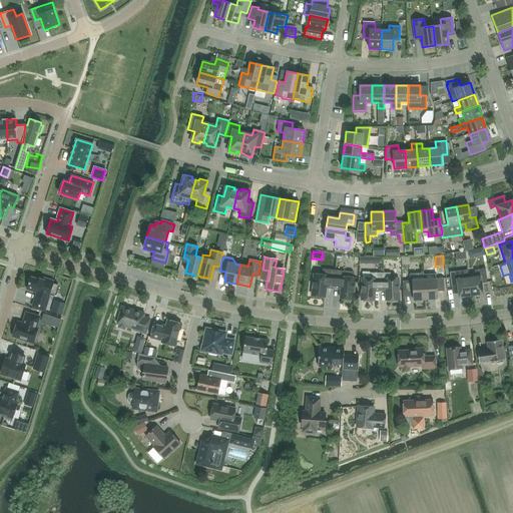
[(375,287),(380,287),(380,268),(378,268),(377,270),(378,273),(370,273),(370,279),(362,279),(361,301),(374,301),(375,287)]
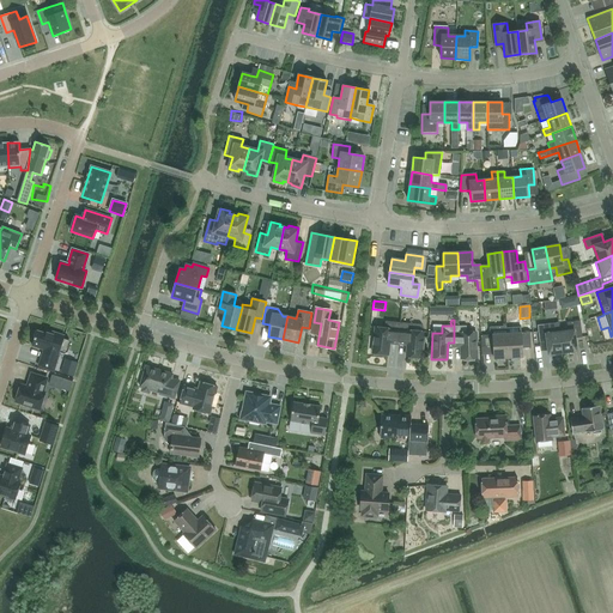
[(467,326),(457,326),(457,321),(456,320),(454,320),(454,343),(461,343),(461,359),(477,359),(475,333),(467,333),(467,326)]
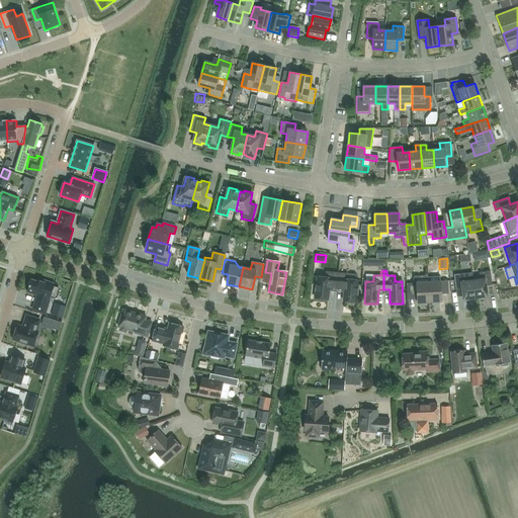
[(329,286),(337,286),(338,273),(326,271),(325,277),(318,276),(315,298),(328,300),(329,286)]
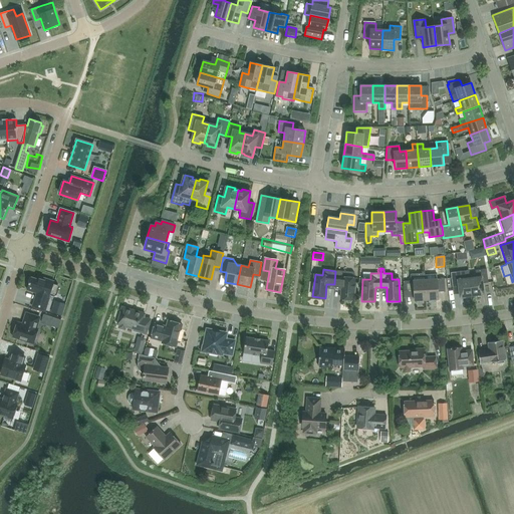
[(476,278),(469,278),(472,296),(484,294),(482,284),(488,283),(486,269),(475,271),(476,278)]
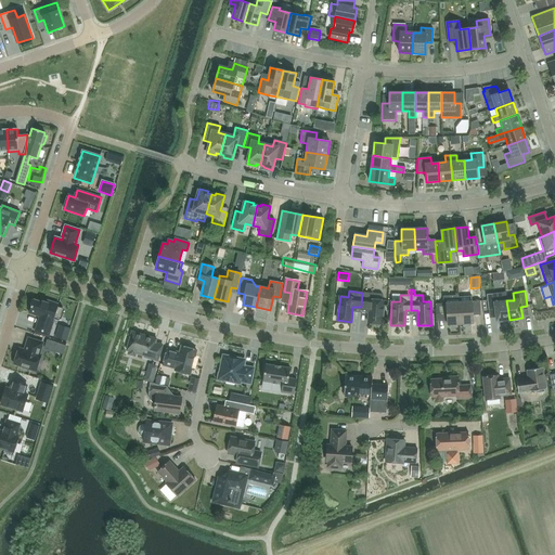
[(382,294),(362,293),(361,307),(370,308),(368,323),(382,324),(384,300),(383,300),(383,296),(382,294)]
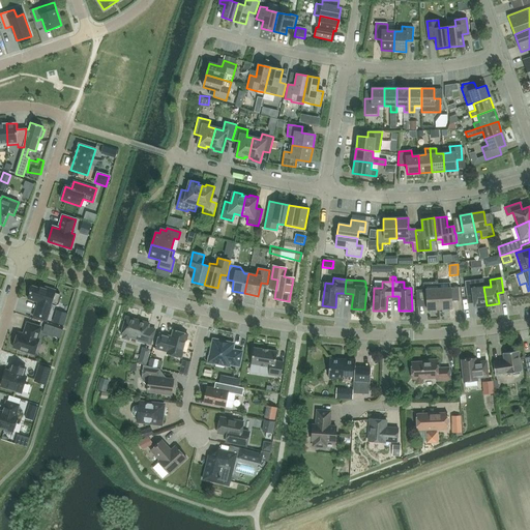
[(476,280),(465,282),(466,297),(472,296),(474,306),(487,305),(483,287),(477,288),(476,280)]
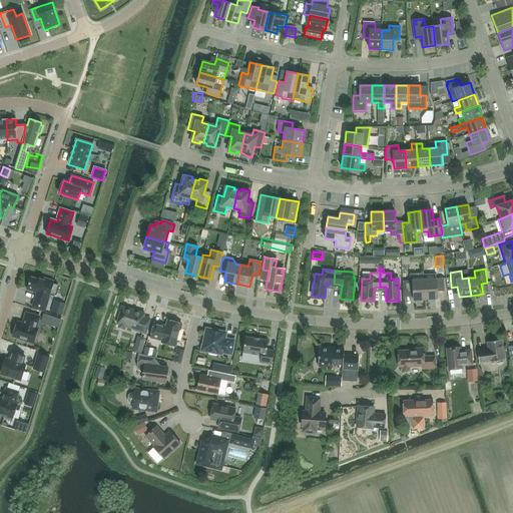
[(414,301),(425,300),(424,280),(424,273),(409,274),(410,281),(402,281),(403,291),(413,290),(414,301)]
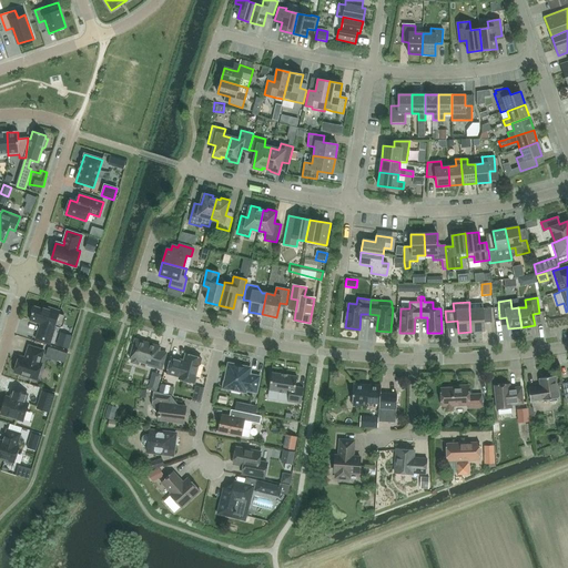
[(34,307),(30,320),(41,324),(36,340),(49,344),(54,326),(60,328),(62,327),(66,317),(64,316),(59,314),(59,313),(51,310),(50,313),(34,307)]
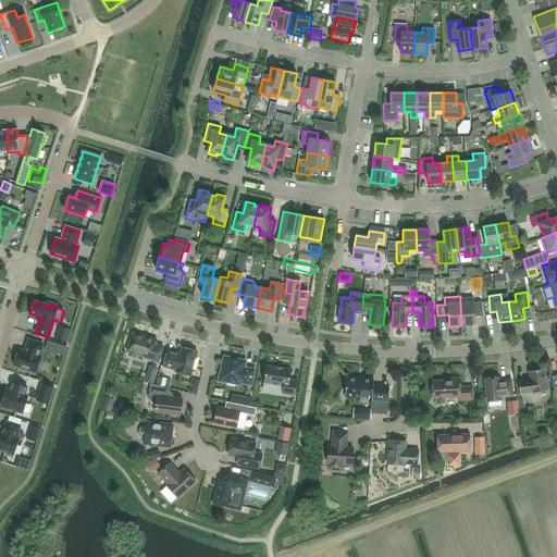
[(482,317),(481,302),(460,304),(461,325),(474,324),(474,317),(482,317)]
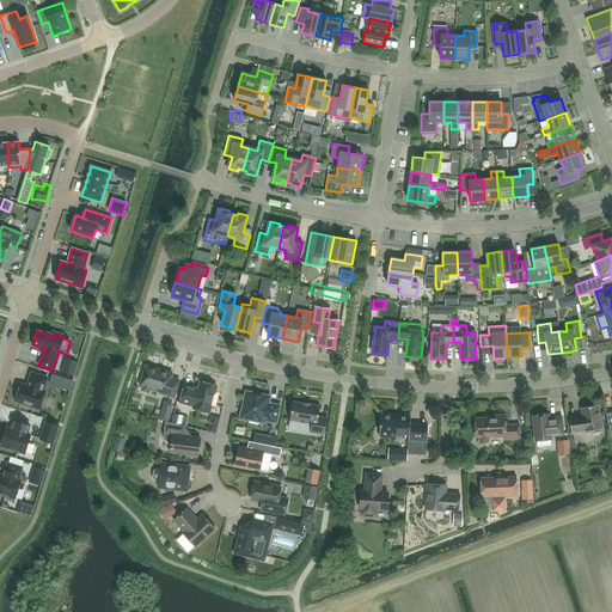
[(146,366),(140,386),(142,387),(141,390),(142,391),(147,392),(150,391),(150,390),(159,392),(159,393),(173,398),(179,380),(171,378),(172,374),(146,366)]
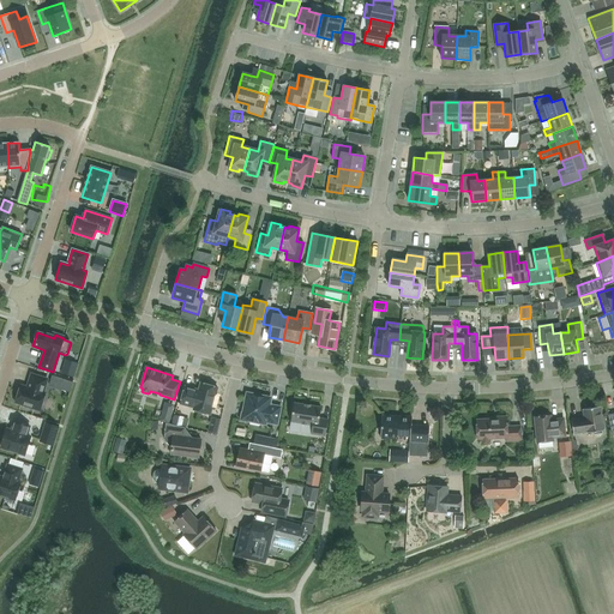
[(20,386),(16,403),(40,410),(46,393),(43,392),(47,379),(31,374),(28,387),(20,386)]
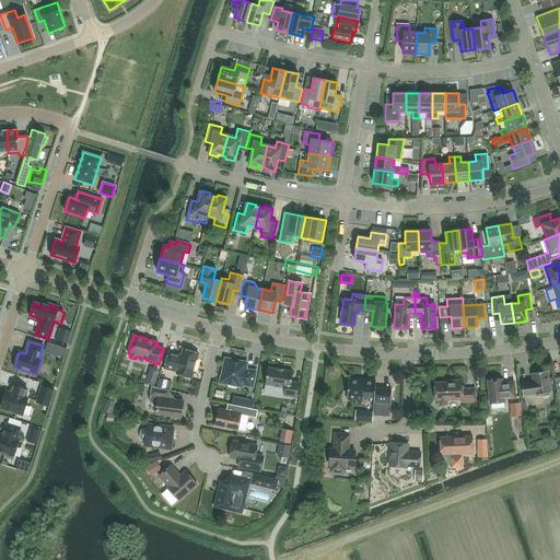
[(47,343),(44,352),(53,356),(56,346),(47,343)]
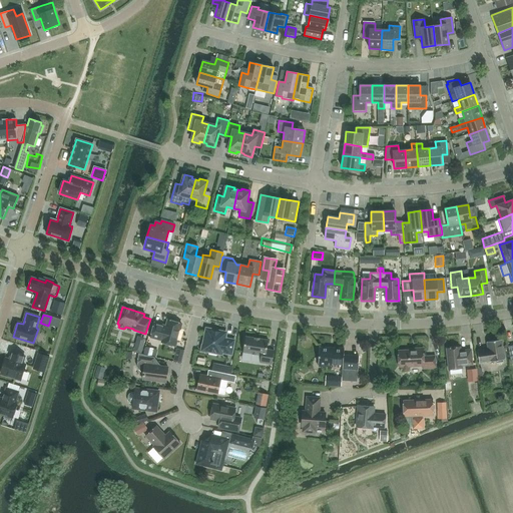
[(166,327),(154,324),(150,338),(162,341),(161,343),(175,347),(181,324),(178,324),(177,321),(172,320),(170,321),(167,321),(166,327)]
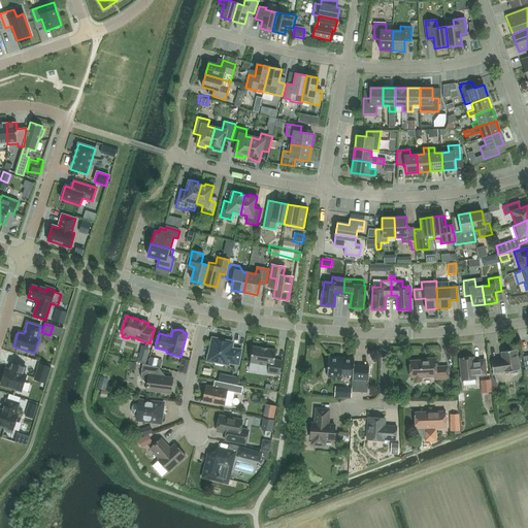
[(232,342),(212,338),(209,355),(207,355),(206,362),(213,363),(213,362),(228,365),(228,363),(238,365),(241,351),(233,349),(232,347),(232,342)]
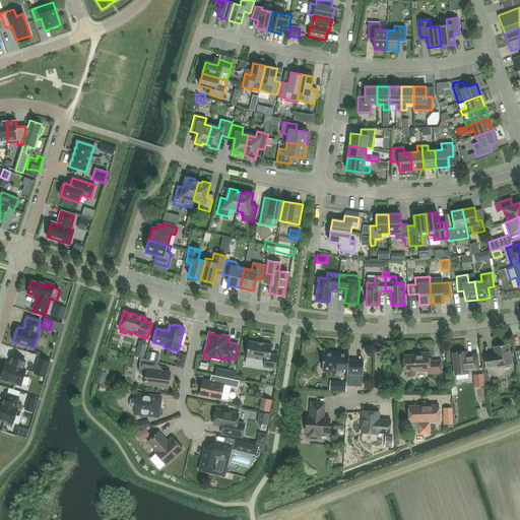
[(143,360),(147,343),(139,341),(135,356),(140,359),(143,360)]
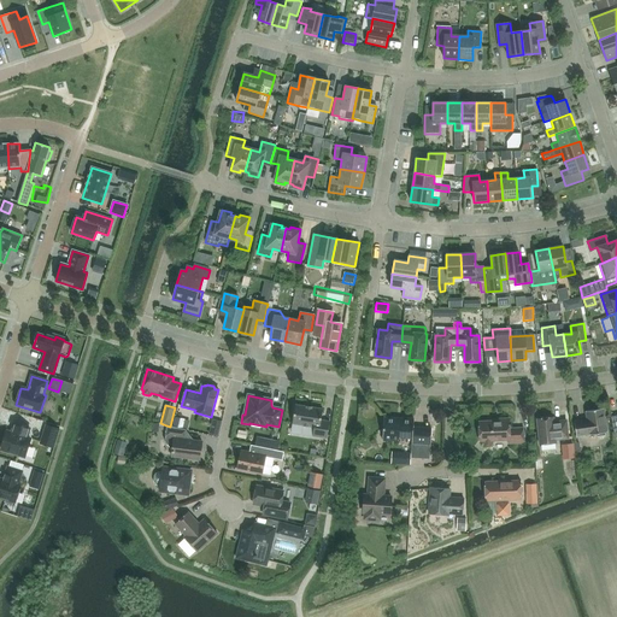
[(323,410),(295,405),(292,424),(313,428),(312,436),(327,439),(330,422),(321,421),(323,410)]
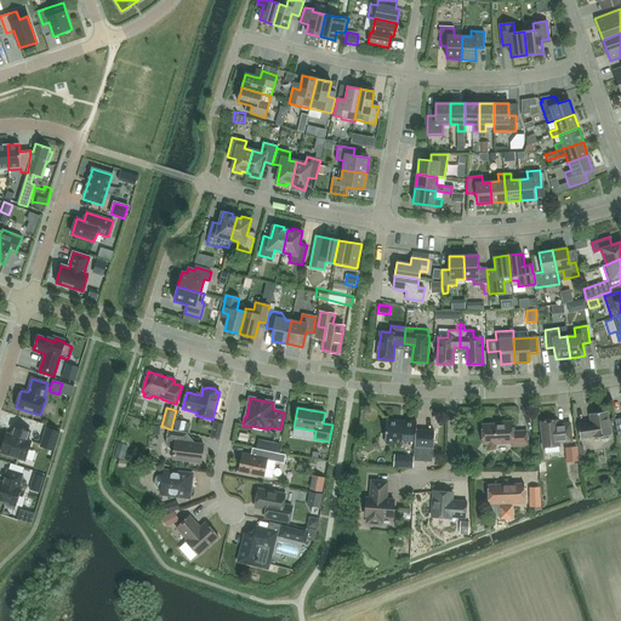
[(591,423),(577,425),(580,439),(593,438),(600,437),(602,440),(609,439),(608,436),(611,436),(607,411),(590,414),(591,423)]
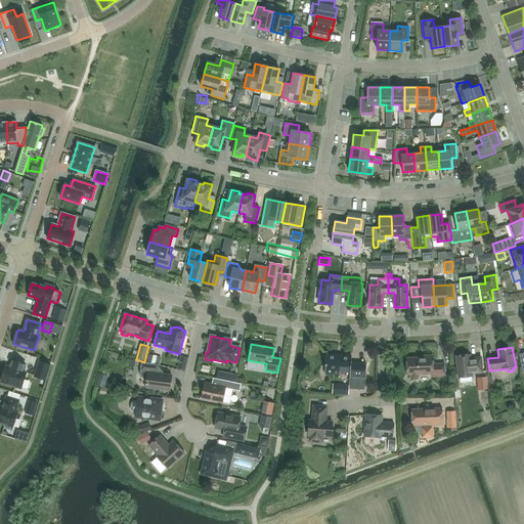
[(155,364),(157,356),(148,354),(146,362),(155,364)]
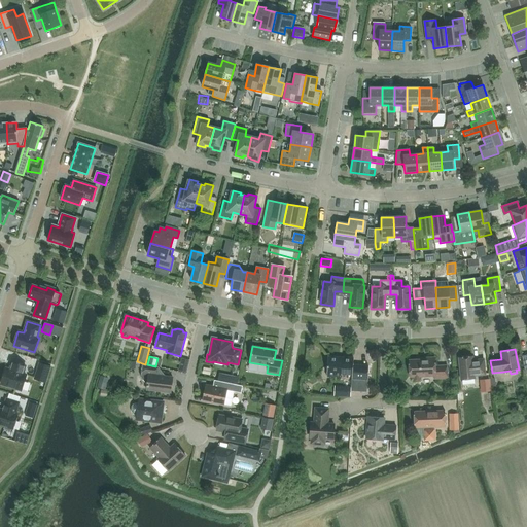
[(353,358),(327,357),(326,376),(340,377),(340,374),(352,374),(351,379),(367,380),(369,366),(353,365),(353,358)]
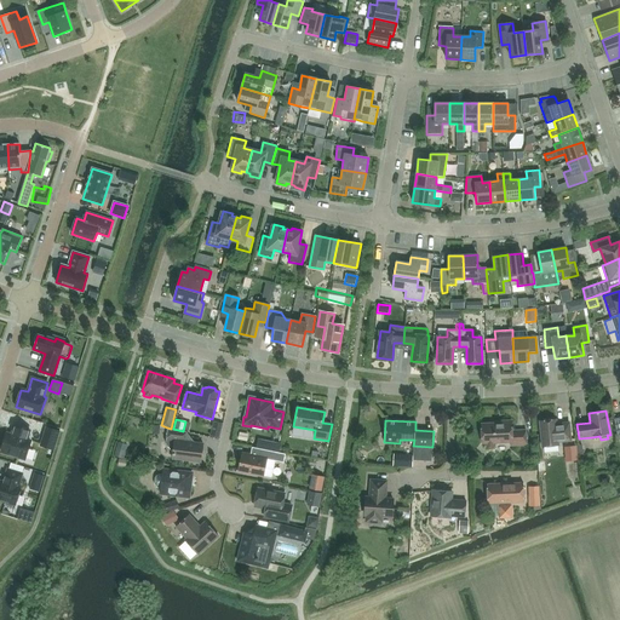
[(556,420),(539,422),(543,447),(558,446),(558,442),(570,441),(569,423),(556,424),(556,420)]
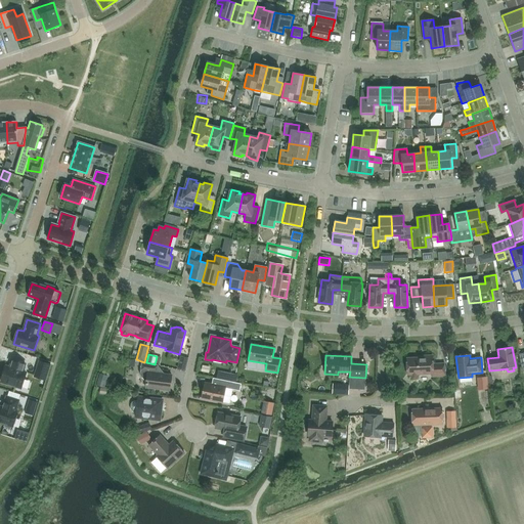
[(424,357),(406,358),(407,375),(432,374),(432,377),(445,377),(444,363),(432,364),(432,356),(423,356),(424,357)]
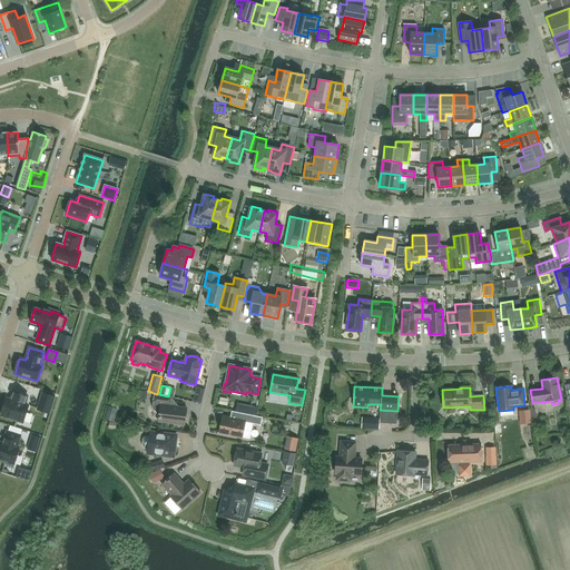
[(49,414),(56,396),(41,392),(36,411),(49,414)]
